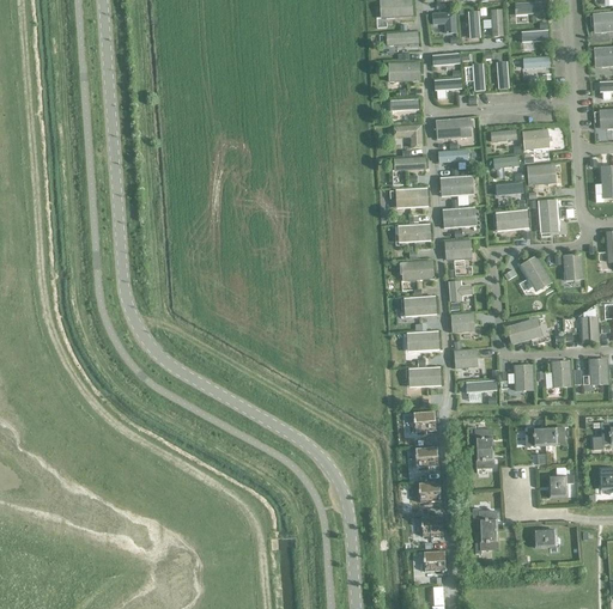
[(383,0),(384,16),(412,14),(410,0),(383,0)]
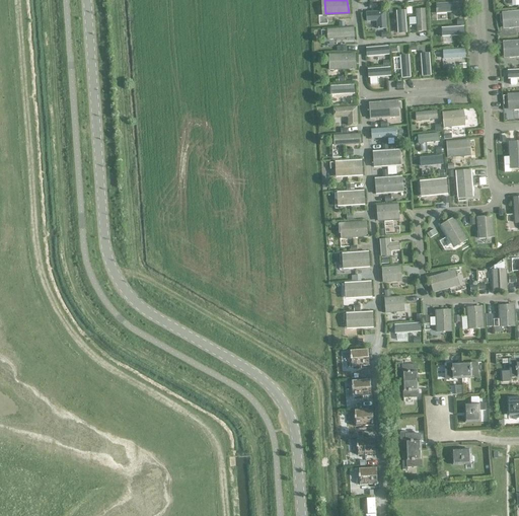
[(461,0),(435,1),(436,11),(462,9),(461,0)]
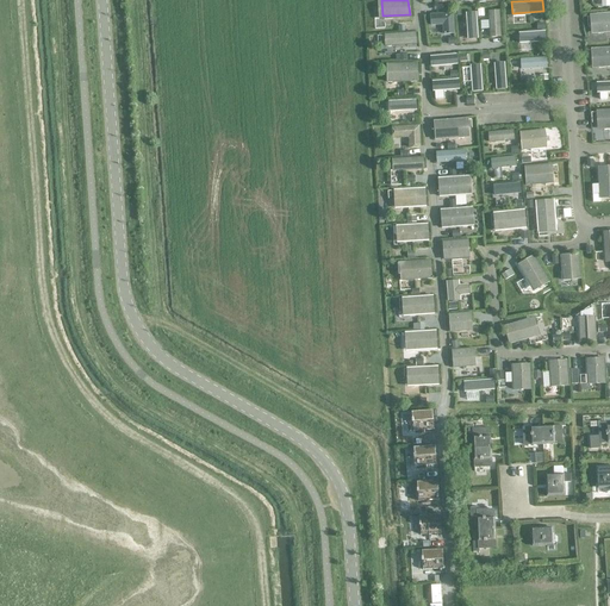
[(498,8),(487,8),(489,35),(499,33),(498,8)]
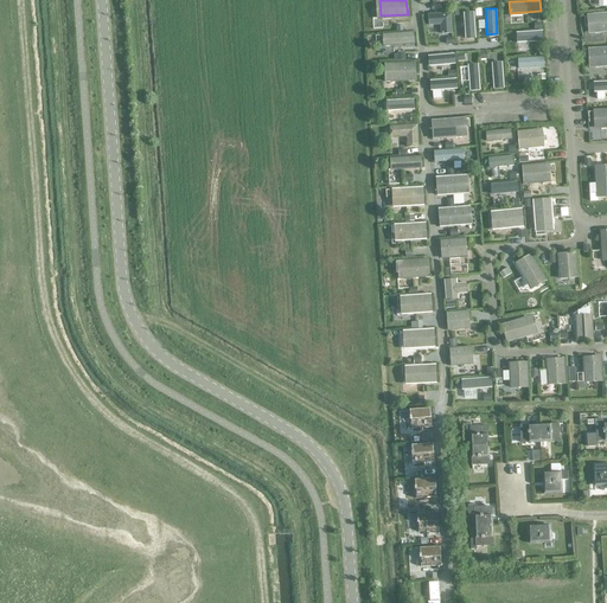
[(449,10),(427,12),(427,23),(439,23),(440,32),(451,31),(449,10)]
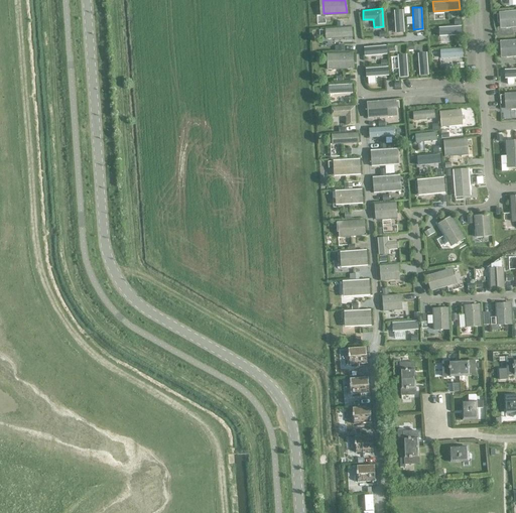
[(394,9),(393,9),(394,31),(403,30),(401,8),(394,9)]
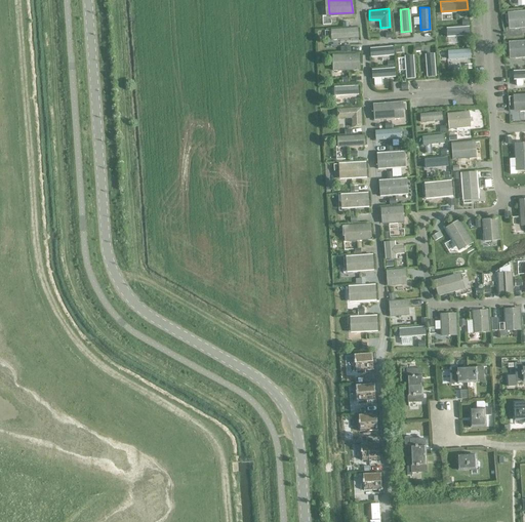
[(524,8),(513,9),(514,27),(524,25),(524,8)]
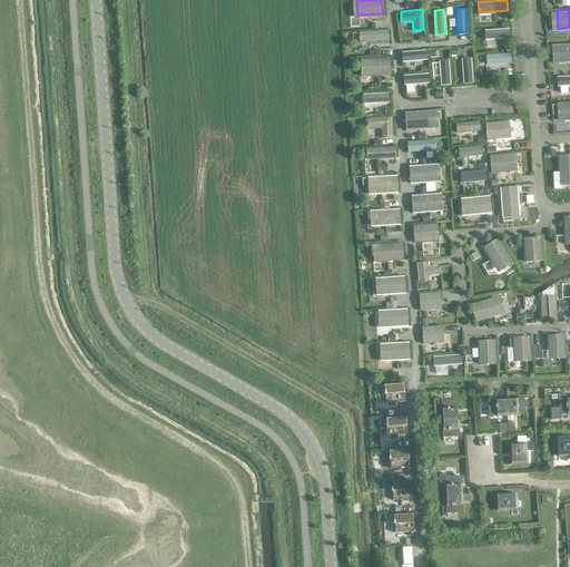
[(508,27),(483,29),(484,38),(509,36),(508,27)]
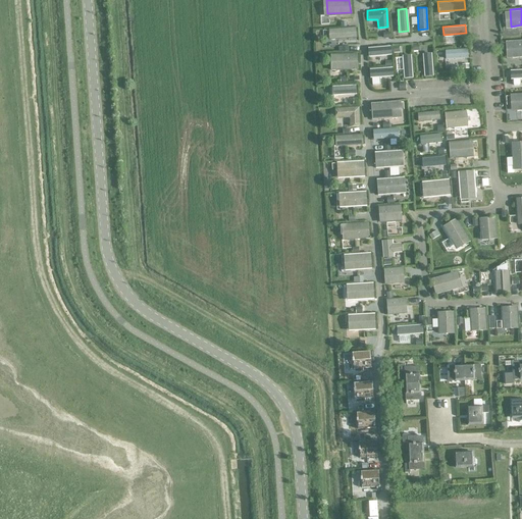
[(355,26),(327,28),(328,38),(355,36),(355,26)]
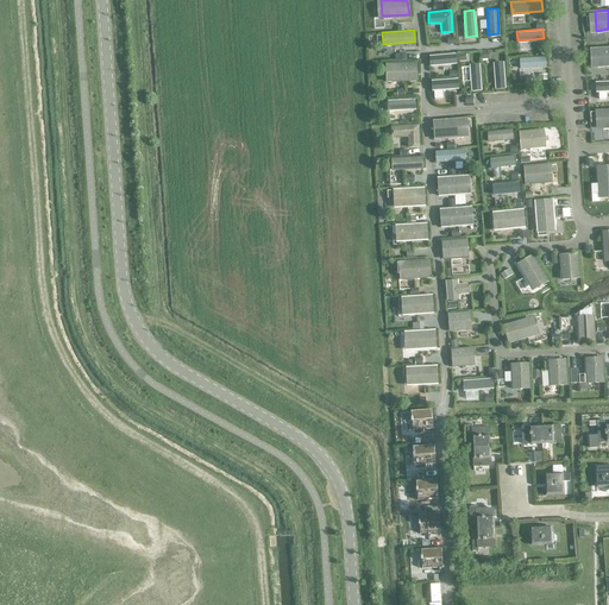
[(608,44),(596,45),(598,64),(608,63),(608,44)]
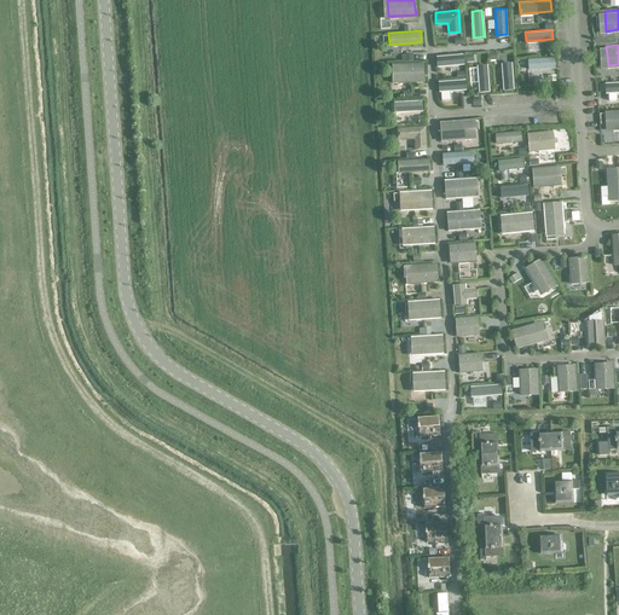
[(463,52),(435,54),(437,65),(463,63),(463,52)]
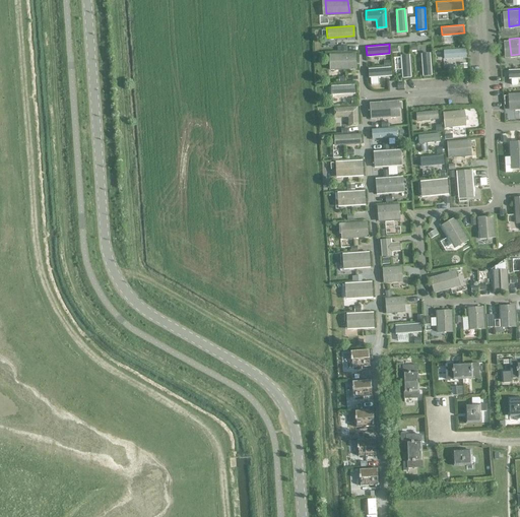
[(465,47),(443,48),(443,57),(465,55),(465,47)]
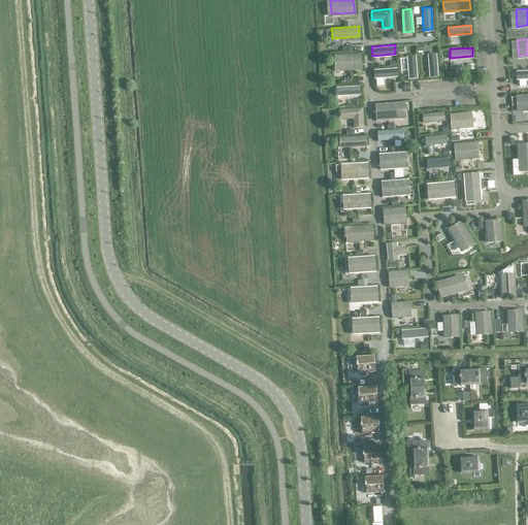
[(428,53),(427,53),(428,75),(437,74),(435,52),(428,53)]
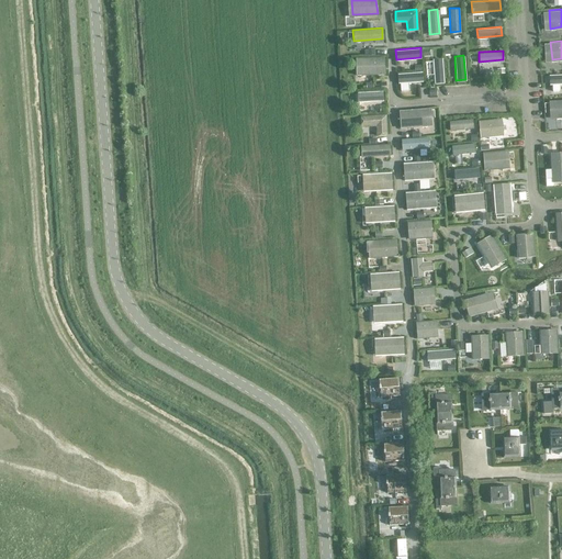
[(383,56),(360,56),(361,74),(384,73),(383,56)]
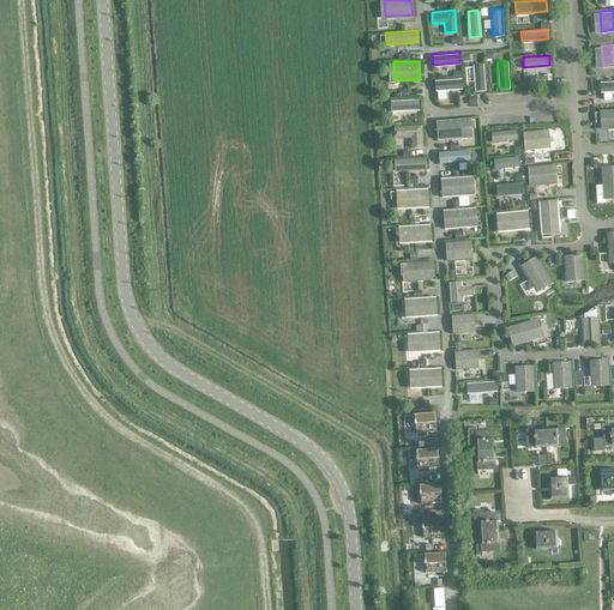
[(482,62),(471,64),(474,90),(483,89),(482,62)]
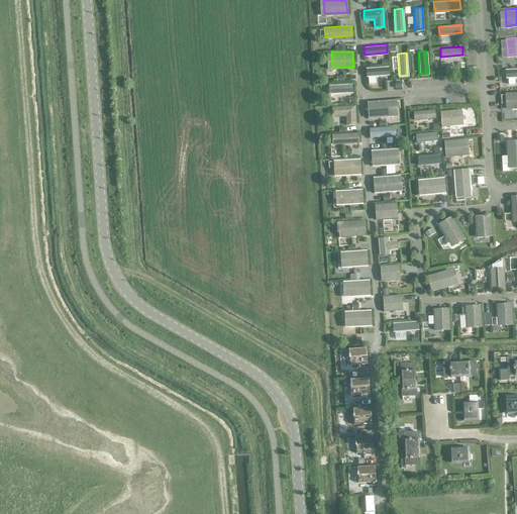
[(387,65),(365,67),(366,76),(388,74),(387,65)]
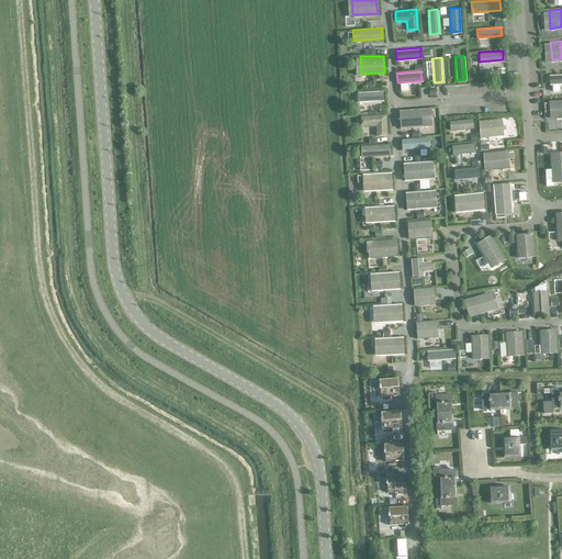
[(561,73),(548,74),(549,82),(561,81),(561,73)]
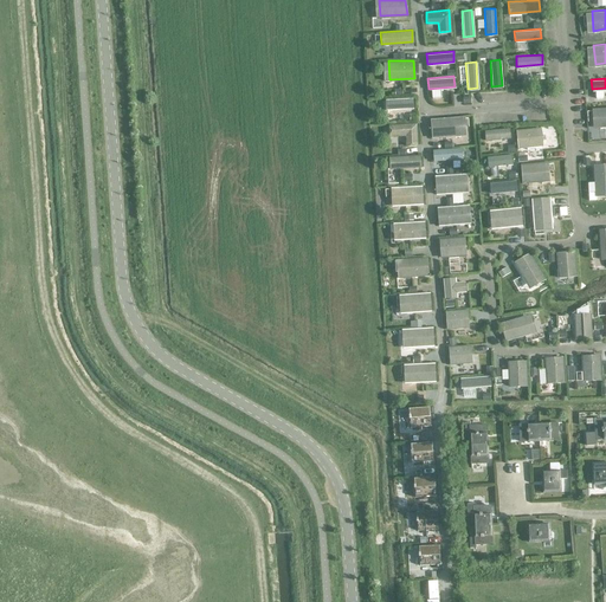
[(412,97),(385,98),(385,108),(413,107),(412,97)]
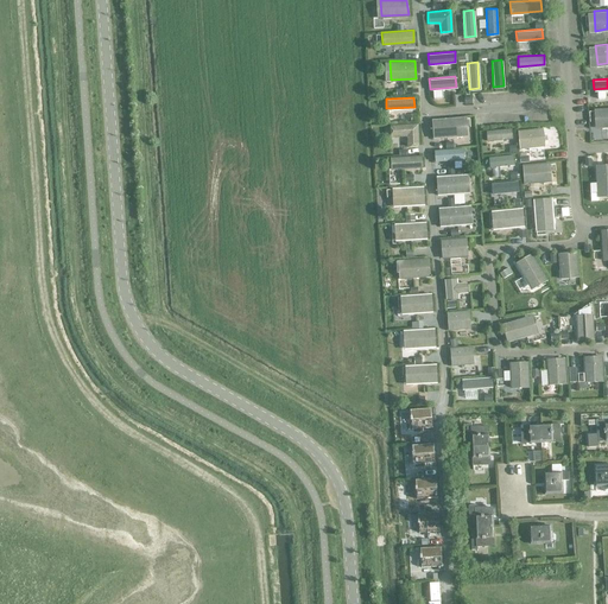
[(607,126),(607,106),(593,108),(594,127),(607,126)]
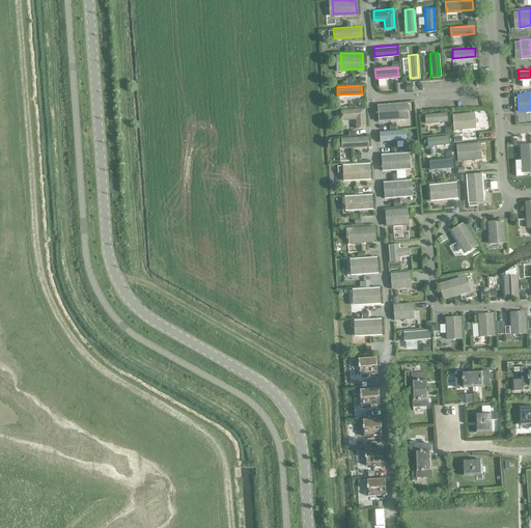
[(402,101),(376,103),(378,119),(404,118),(402,101)]
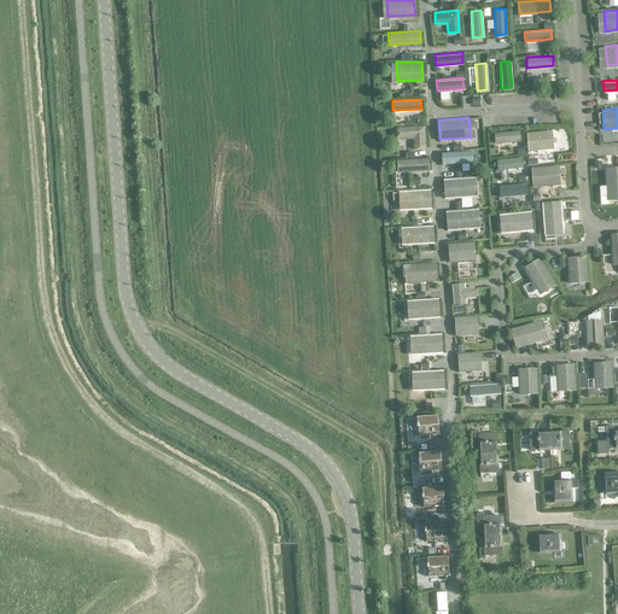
[(426,124),(398,126),(398,138),(414,138),(415,148),(427,147),(426,124)]
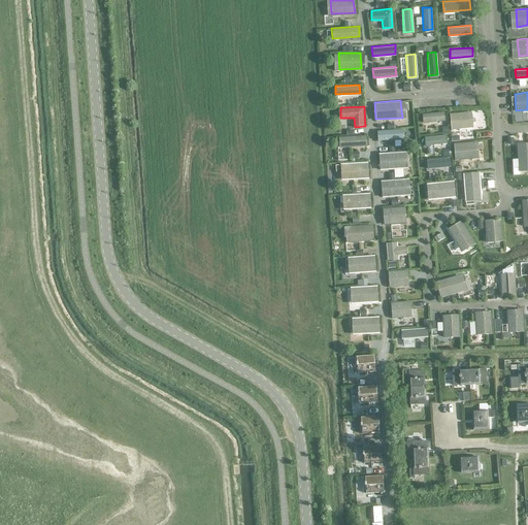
[(443,110),(422,112),(423,122),(444,119),(443,110)]
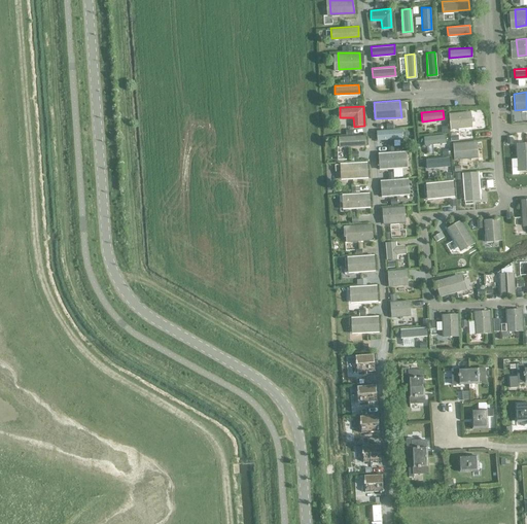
[(469,110),(448,112),(450,128),(471,126),(469,110)]
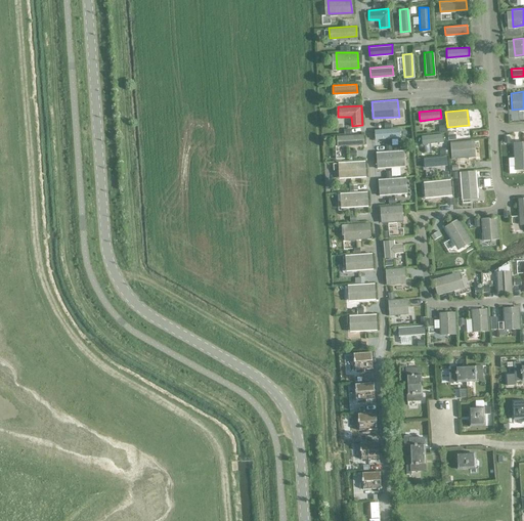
[(398,127),(374,129),(375,138),(399,136),(398,127)]
